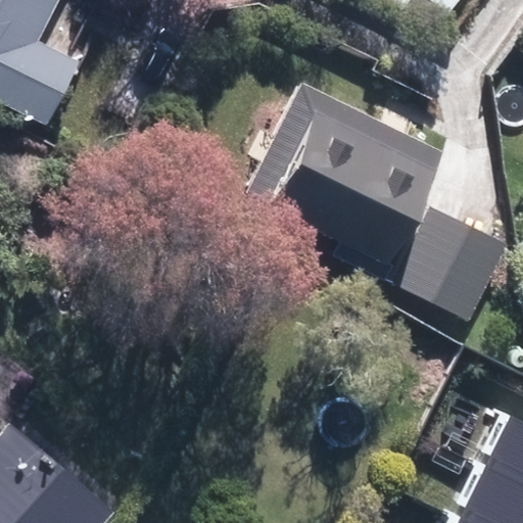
[(0,0),(0,100),(41,120),(70,57),(30,38),(47,0),(0,0)]
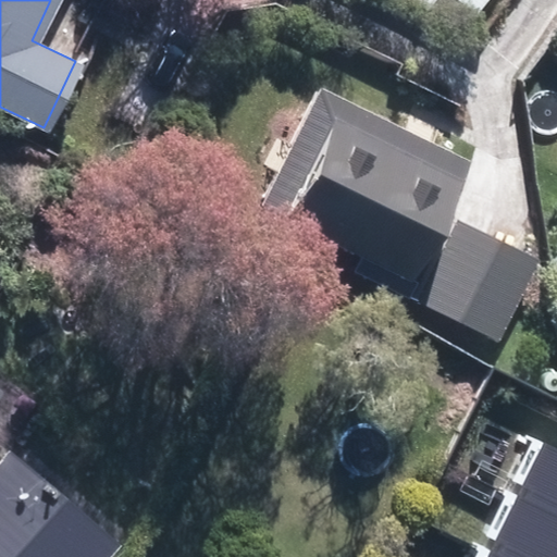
[(460,0),(477,13),(485,0),(460,0)]
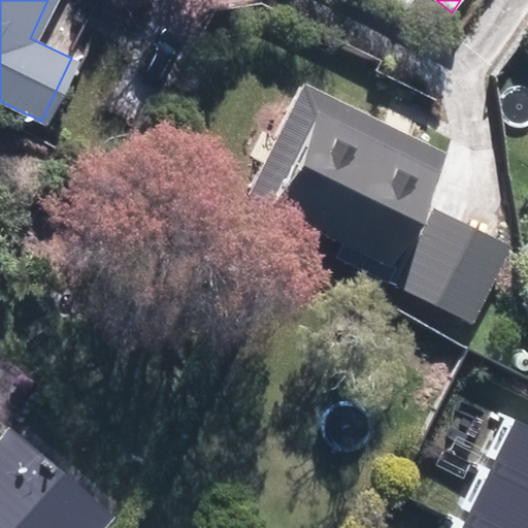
[(387,265),(442,151),(300,81),(244,196),(387,265)]
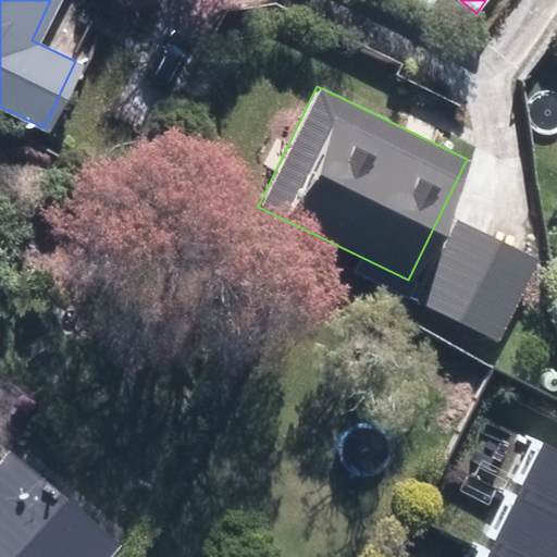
[(542,262),(457,221),(418,300),(503,342),(542,262)]
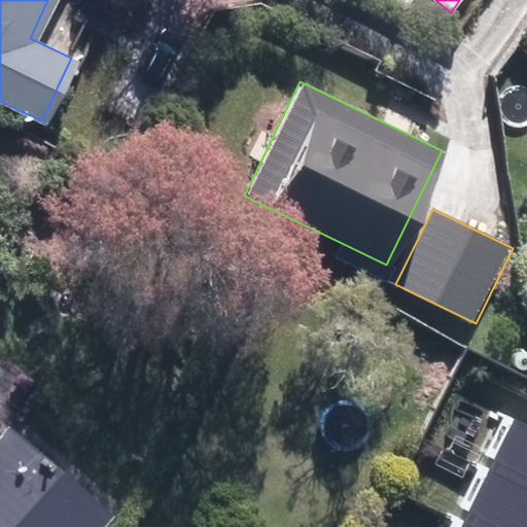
[(490,464),(526,482),(526,419),(515,414),(490,464)]
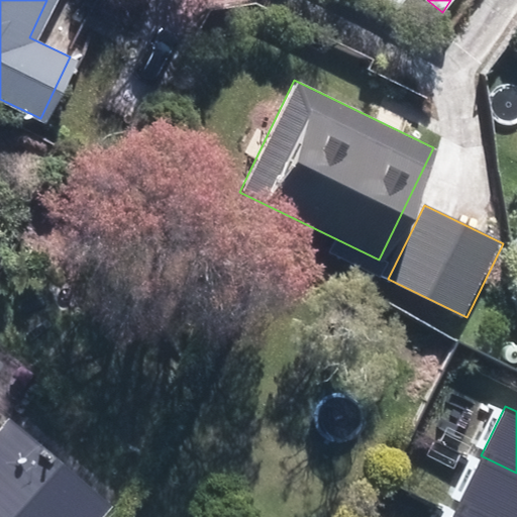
[(0,417),(0,516),(93,516),(109,499),(6,411),(0,417)]
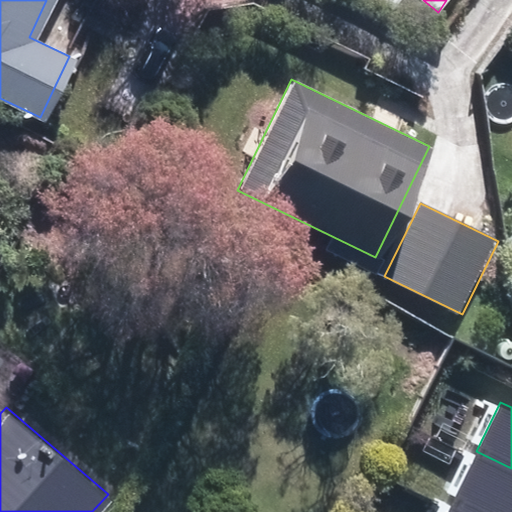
[(454,497),(485,511),(511,511),(511,468),(476,451),(454,497)]
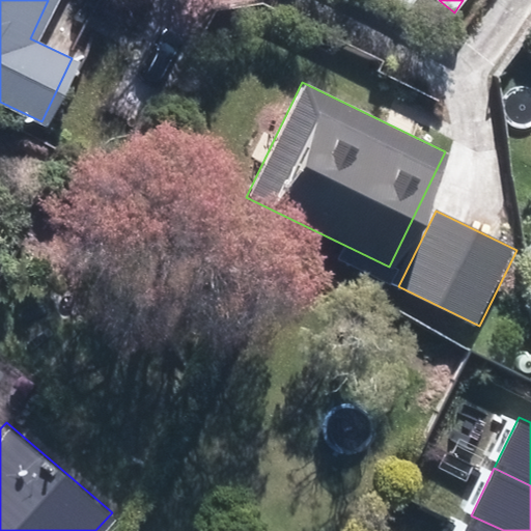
[(463,530),(503,530),(471,515),(463,530)]
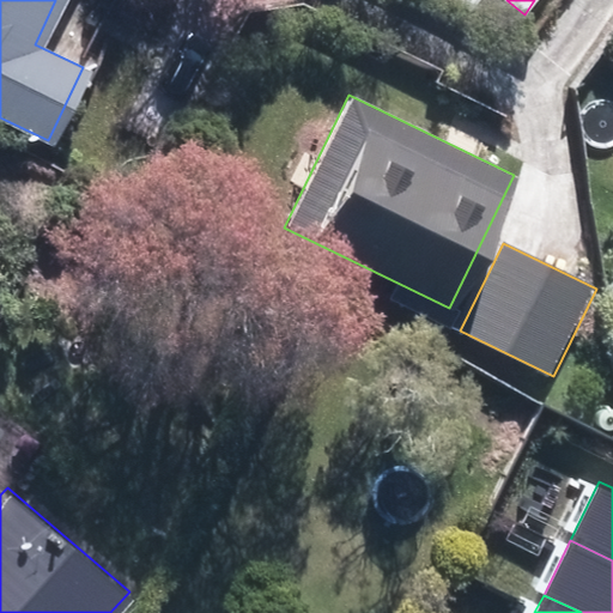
All buildings are outlined.
